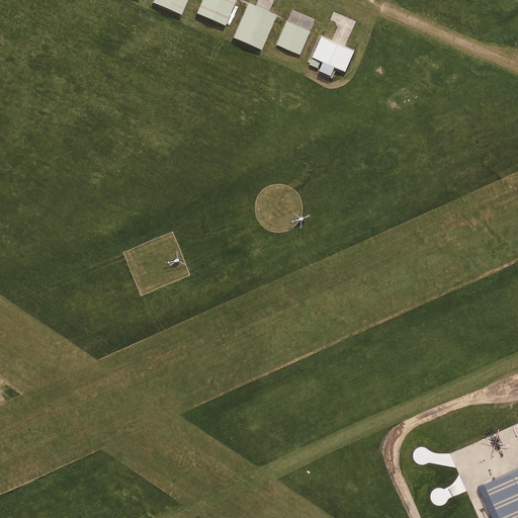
[(181,15),(186,0),(153,0),(152,2),(181,15)]
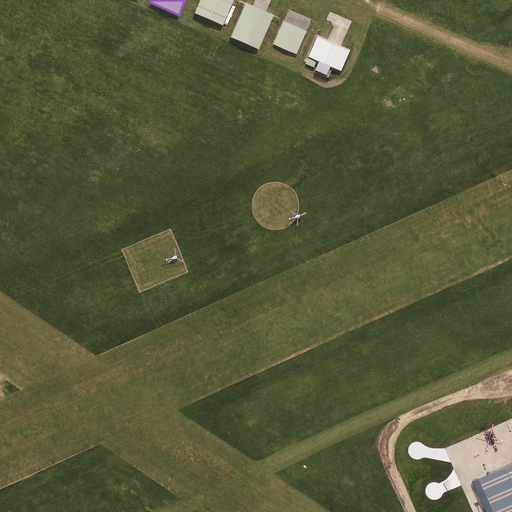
[(222,26),(233,0),(198,0),(193,13),(222,26)]
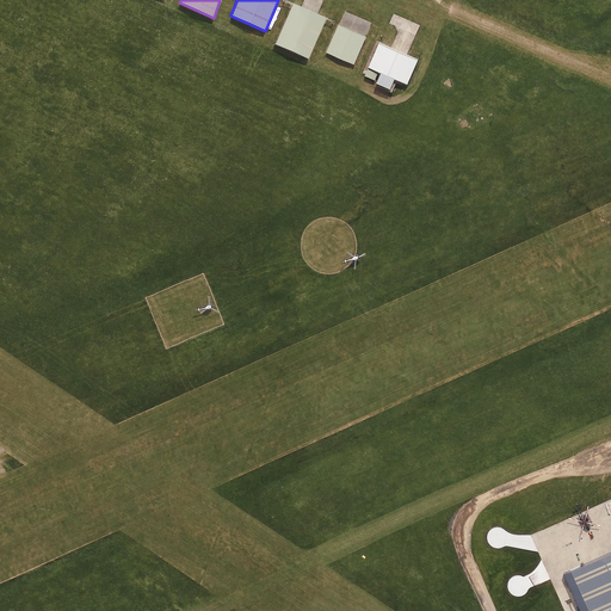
[(308,59),(326,17),(319,13),(302,6),(292,1),(275,44),(308,59)]
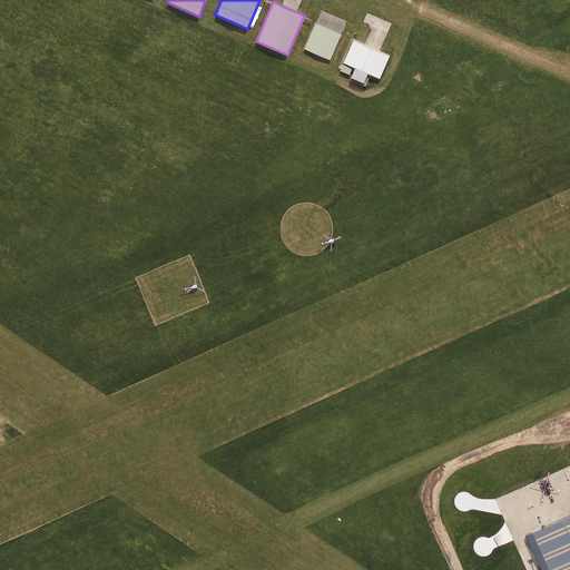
[(331,59),(343,32),(342,32),(317,21),(316,20),(304,47),(331,59)]
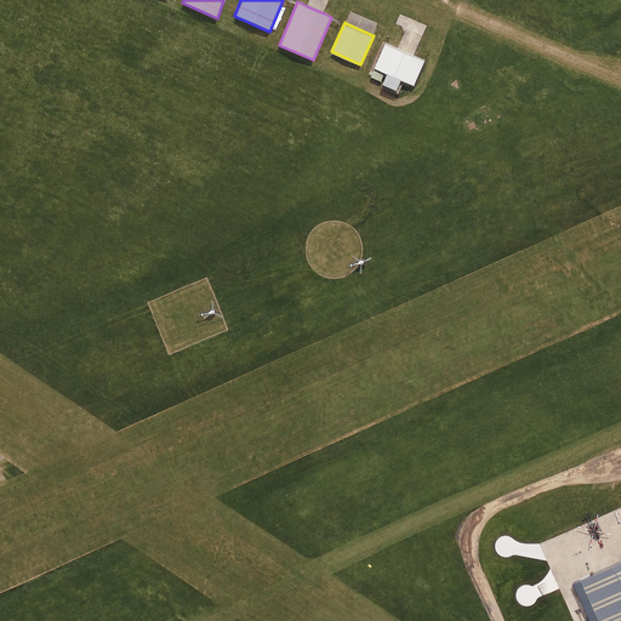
[(415,84),(426,58),(415,53),(399,46),(386,40),(375,66),(388,72),(385,80),(398,86),(403,78),(415,84)]
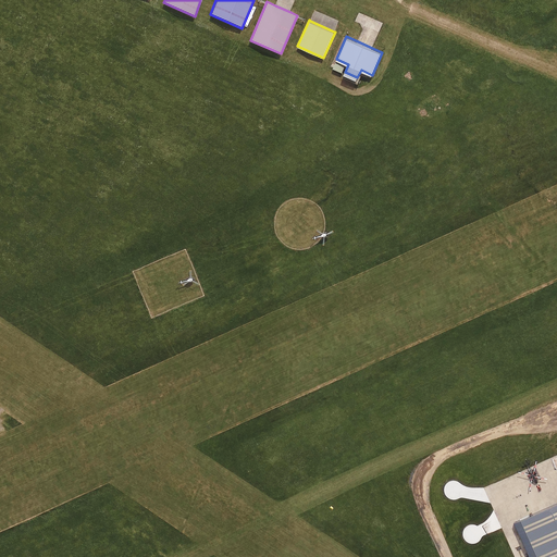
[(556,556),(556,492),(531,505),(534,511),(514,521),(530,556),(556,556)]
